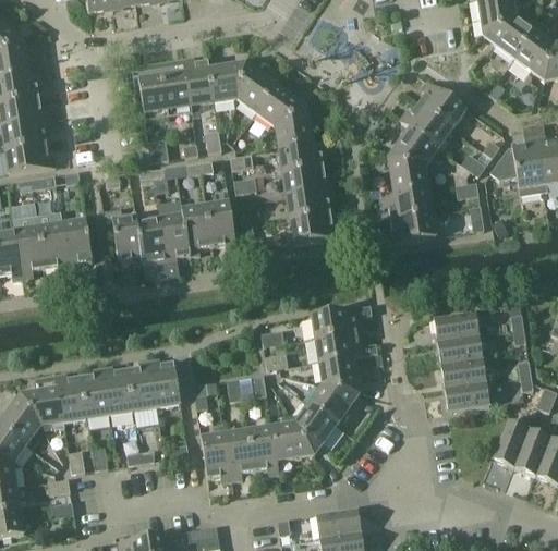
[(87,0),(89,10),(112,5),(111,0),(87,0)]
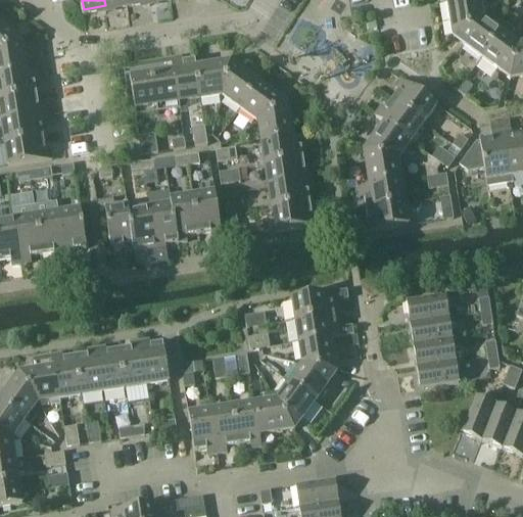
[(447,0),(454,33),(483,14),(480,0),(447,0)]
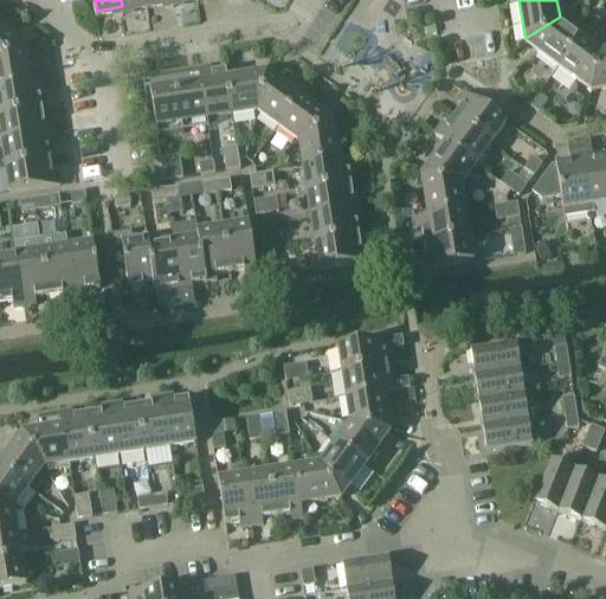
[(560,17),(526,38),(559,62),(580,32),(560,17)]
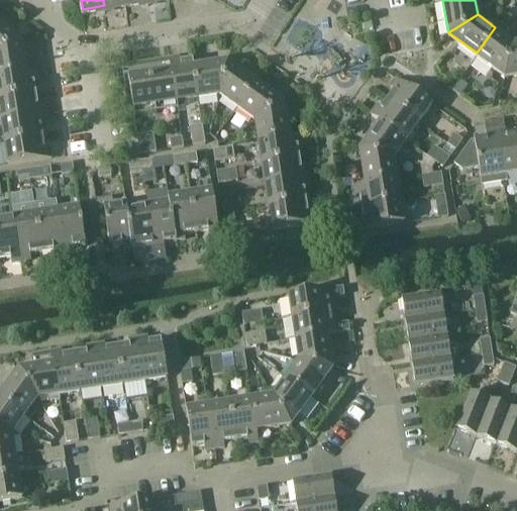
[(0,46),(21,34),(0,18),(0,46)]
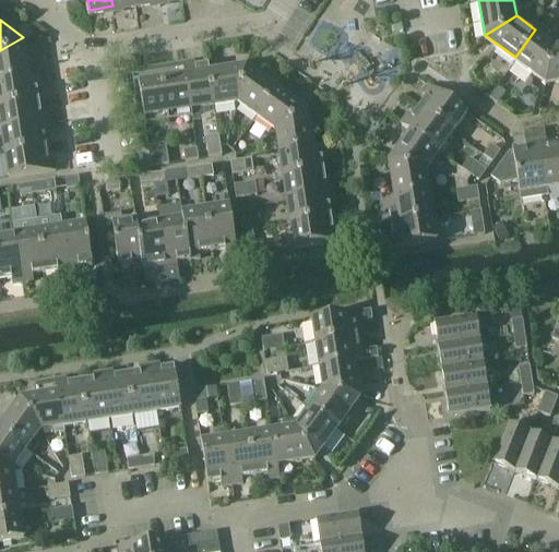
[(535,30),(515,57),(546,80),(555,44),(544,36),(550,27),(540,21),(535,30)]
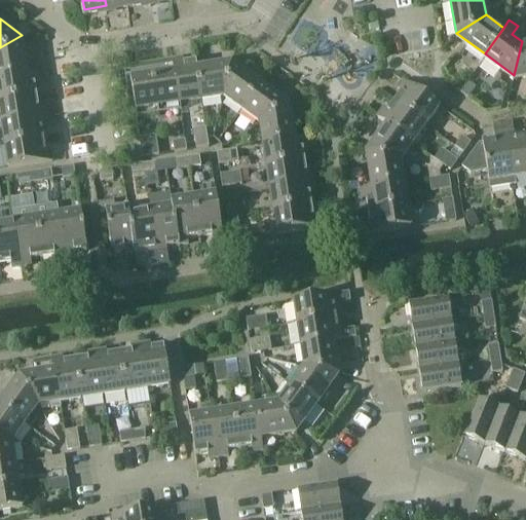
[(0,74),(27,70),(22,35),(0,47),(0,74)]
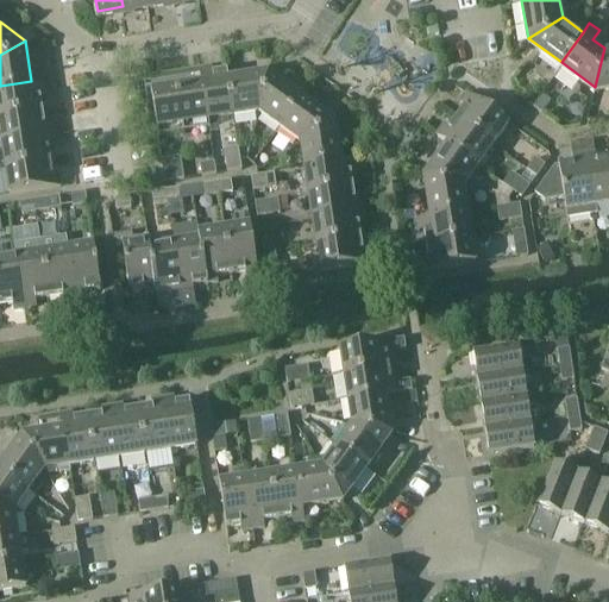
[(608,45),(604,48),(595,87),(608,83),(608,45)]
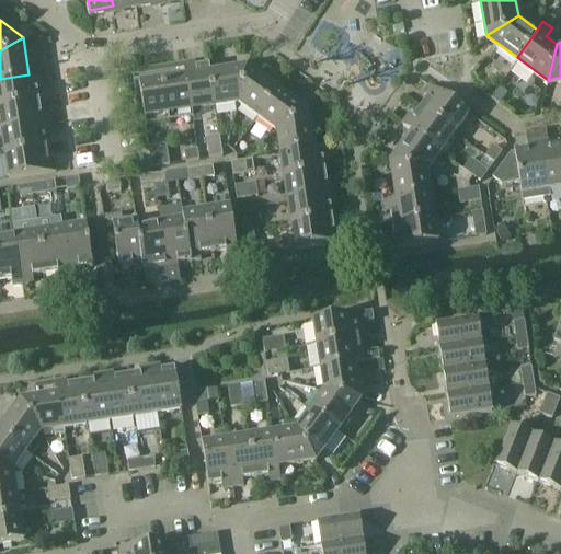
[(193,113),(192,105),(215,102),(210,68),(209,60),(194,62),(193,57),(137,66),(146,119),(193,113)]
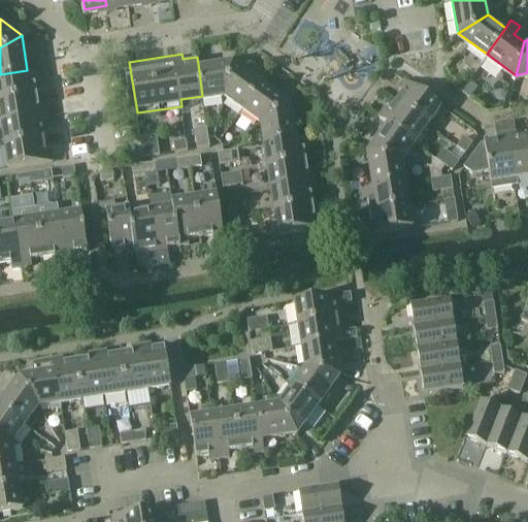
[(233,58),(198,64),(202,96),(225,93),(233,58)]
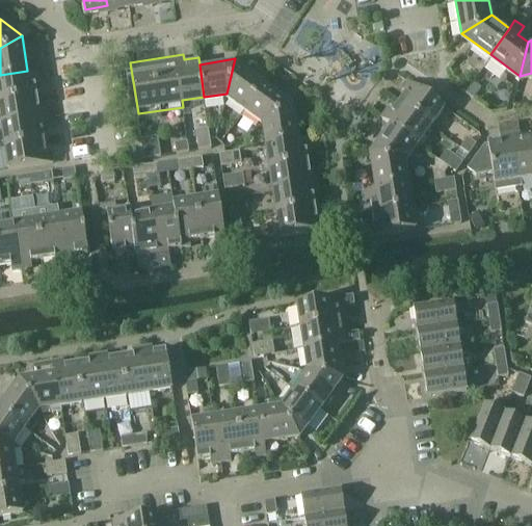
[(227,94),(244,106),(264,80),(235,58),(227,94)]
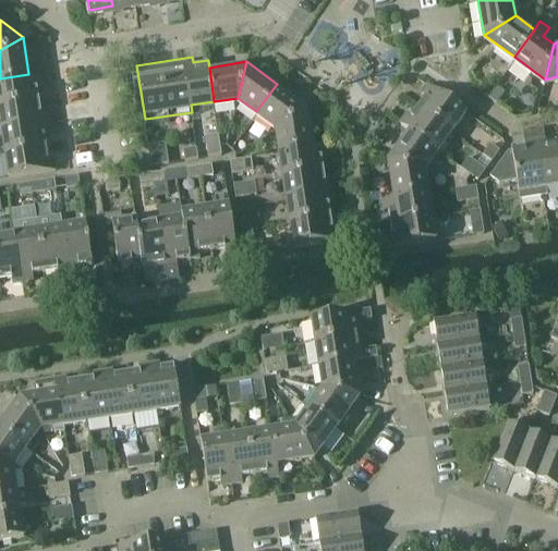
[(41,72),(28,74),(0,78),(0,102),(39,97),(37,82),(43,82),(41,72)]
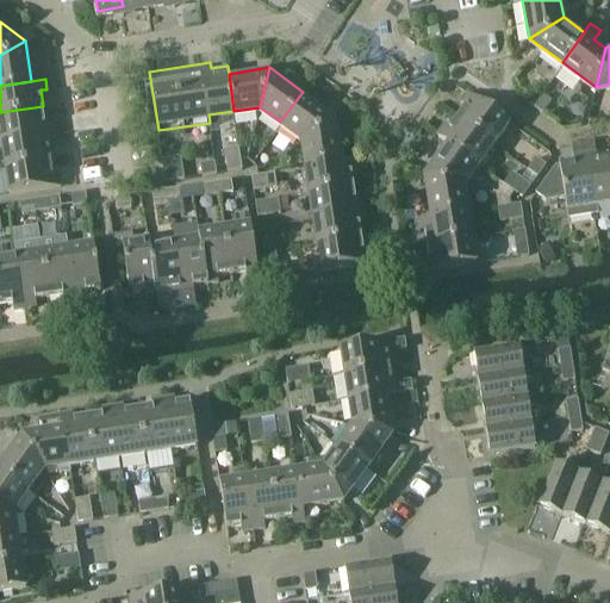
[(467,100),(458,113),(495,140),(510,118),(468,88),(462,95),(467,100)]
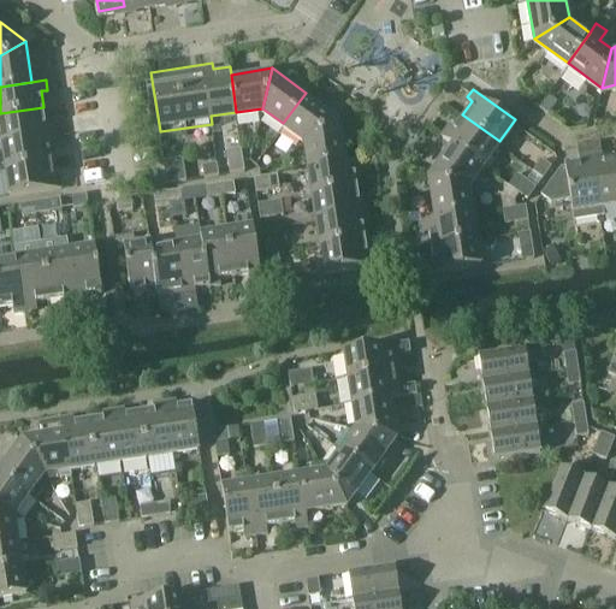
[(557,96),(548,89),(539,102),(549,108),(557,96)]
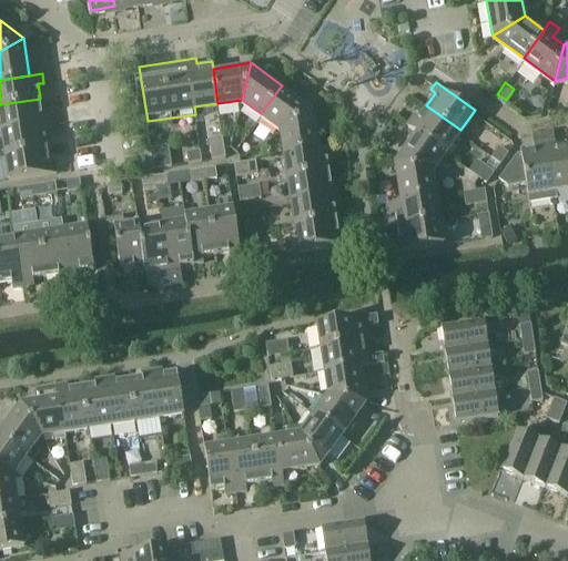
[(313,108),(282,85),(261,113),(281,128),(313,108)]
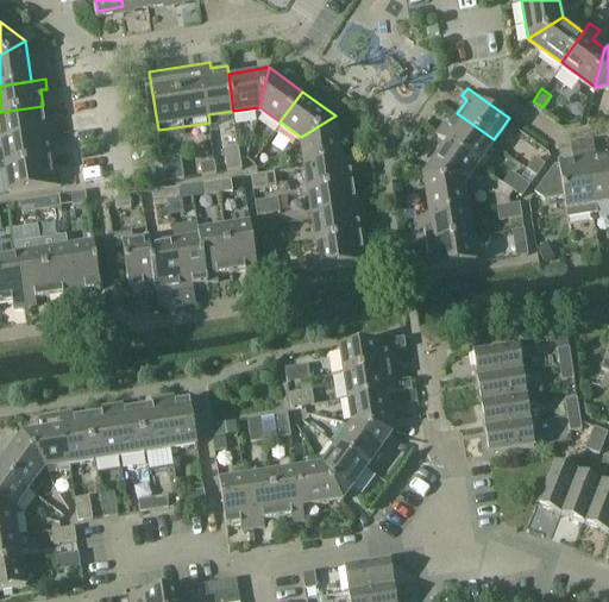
[(51,120),(45,121),(43,106),(0,112),(0,125),(2,138),(52,130),(51,120)]
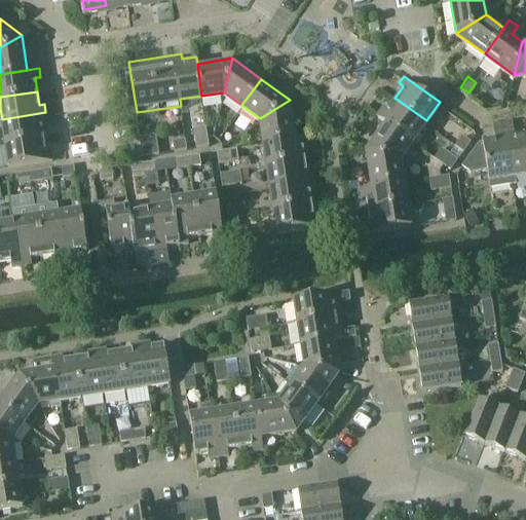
[(377,112),(379,114),(387,119),(413,138),(426,120),(395,98),(386,108),(382,105),(377,112)]
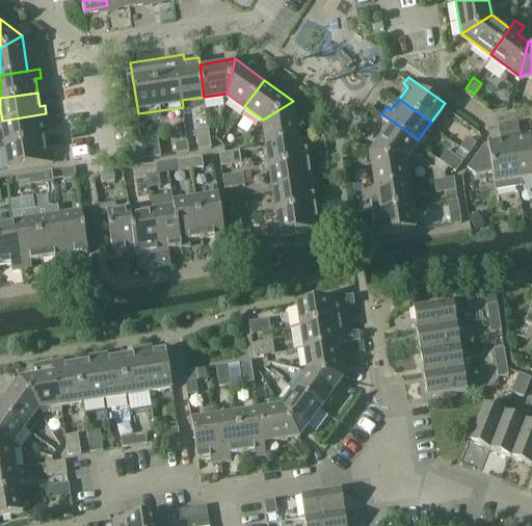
[(298,137),(298,136),(293,101),(263,120),(266,142),(298,137)]
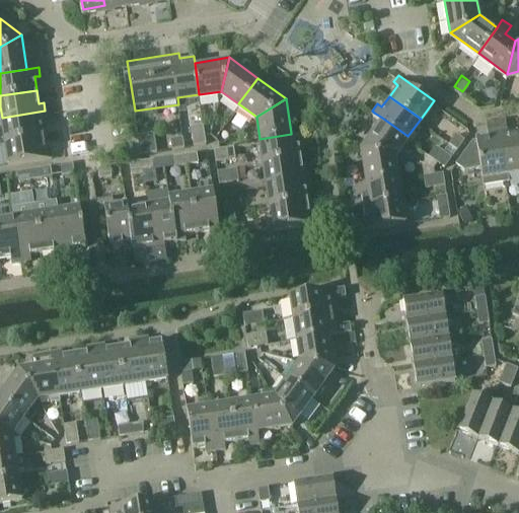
[(47,119),(45,111),(2,118),(5,139),(44,133),(42,120),(47,119)]
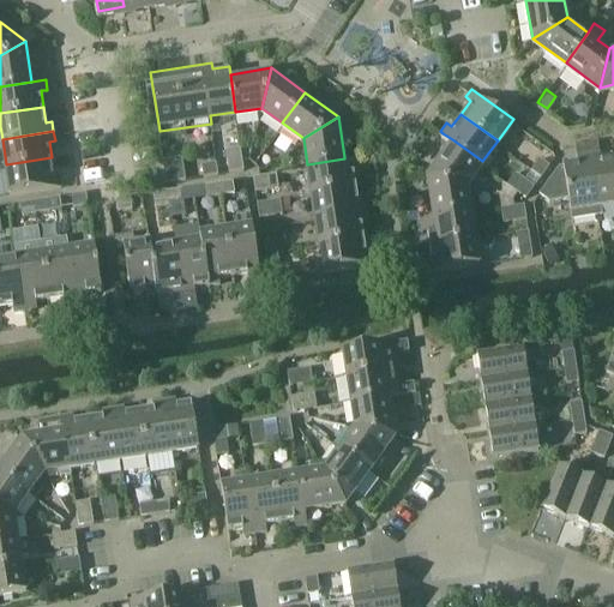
[(597,136),(587,137),(599,211),(602,210),(601,202),(613,199),(613,152),(601,155),(597,136)]
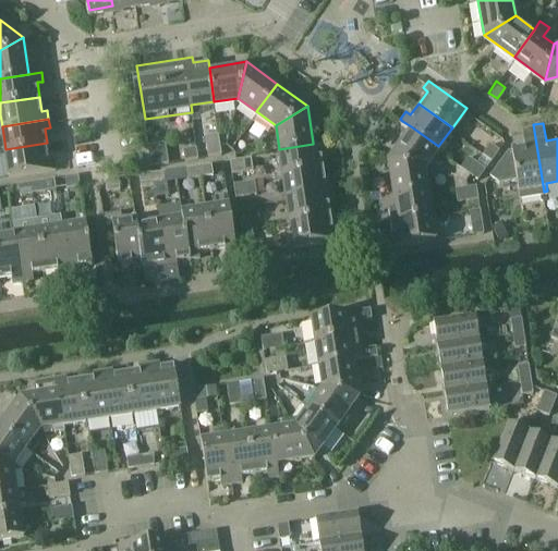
[(520,195),(544,192),(533,124),(523,126),(526,144),(512,146),(508,147),(489,172),(498,179),(517,175),(519,187),(520,195)]
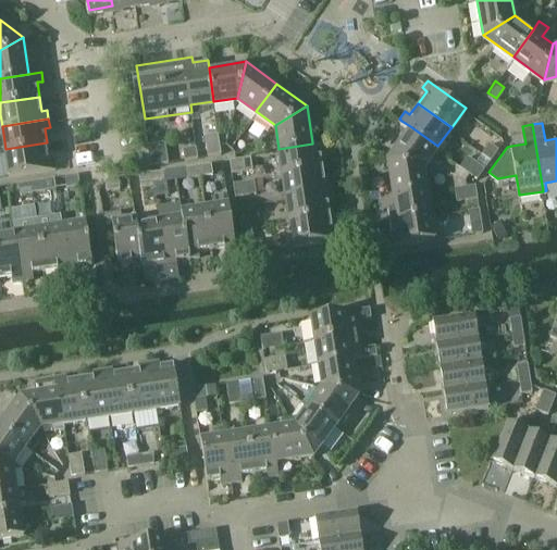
[(410,126),(387,157),(424,165),(437,146),(410,126)]
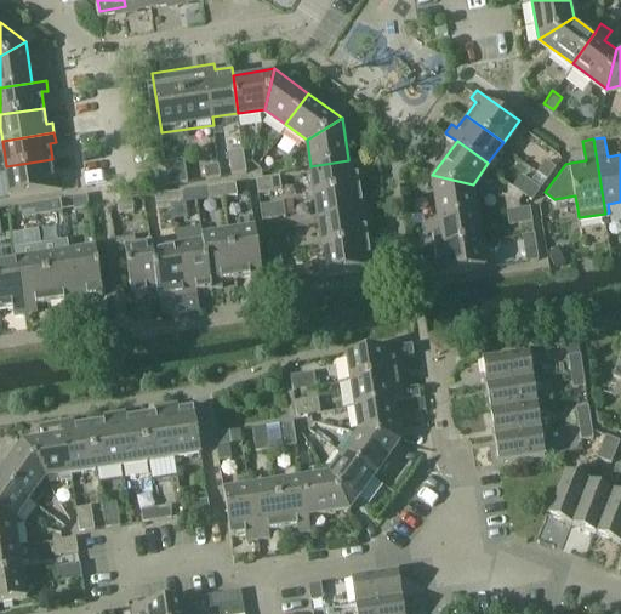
[(245,155),(243,145),(228,146),(231,158),(245,155)]
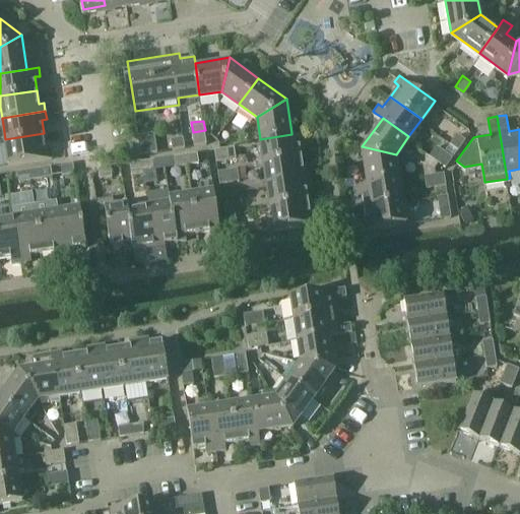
[(150,149),(157,147),(154,129),(147,130),(149,139),(150,149)]
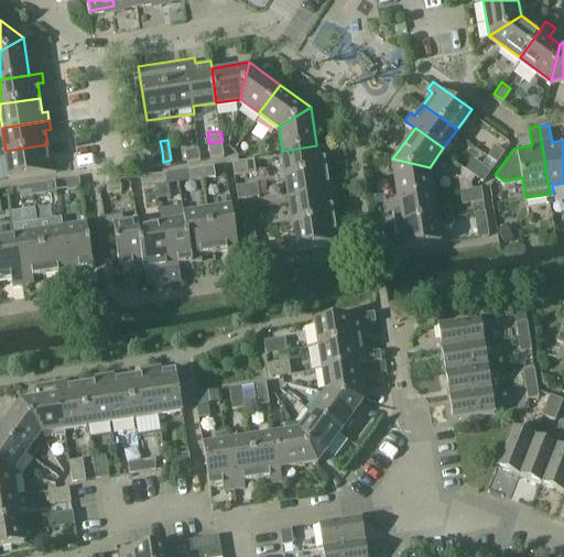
[(151,153),(162,151),(160,141),(150,142),(151,153)]
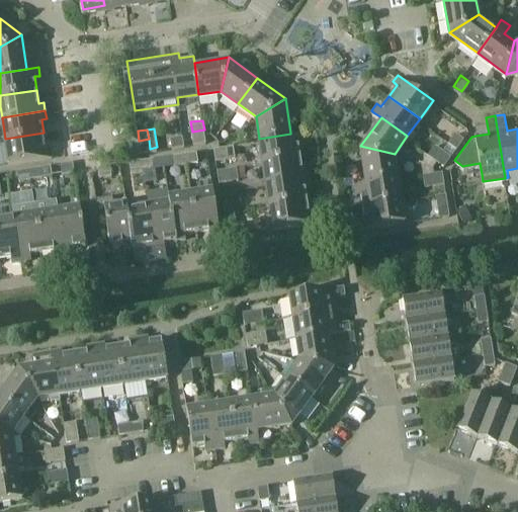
[(192,132),(193,141),(205,140),(204,130),(192,132)]
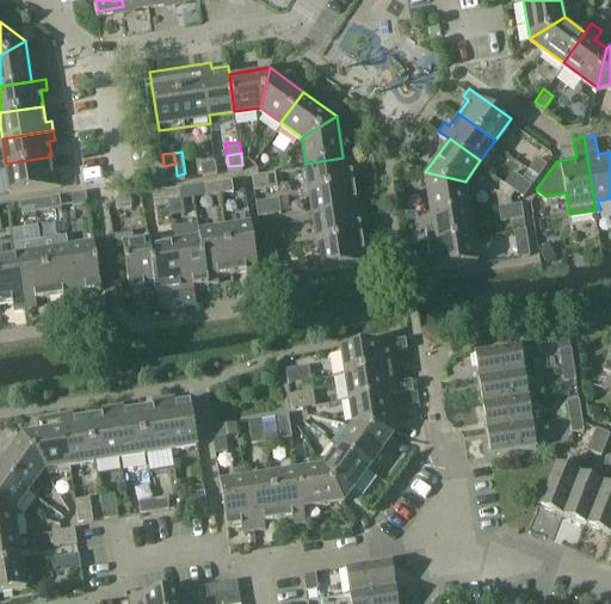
[(538,172),(547,160),(537,153),(529,165),(538,172)]
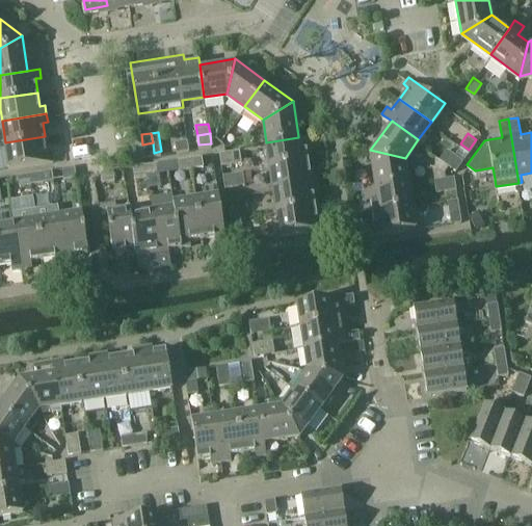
[(311,135),(298,136),(298,137),(266,142),(269,164),(309,158),(307,145),(312,143),(311,135)]
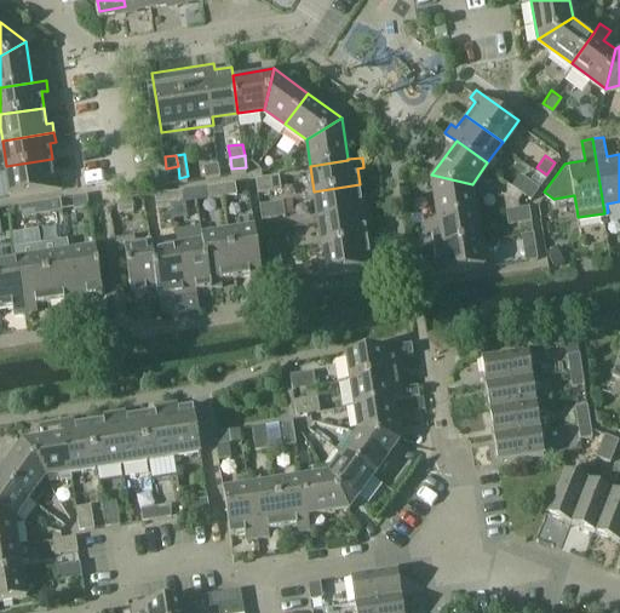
[(61,175),(55,176),(52,159),(6,166),(10,193),(62,184),(61,175)]
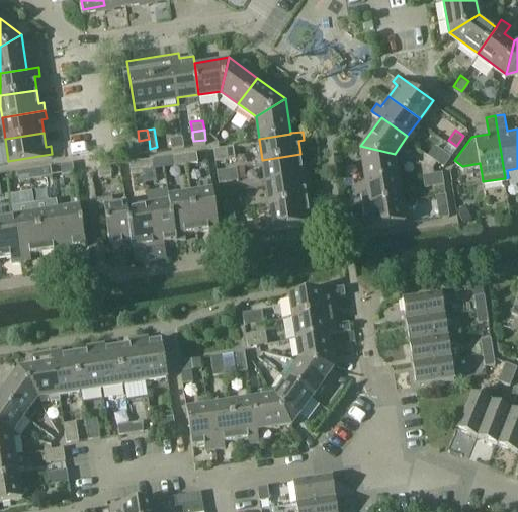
[(170,135),(172,145),(184,143),(182,133),(170,135)]
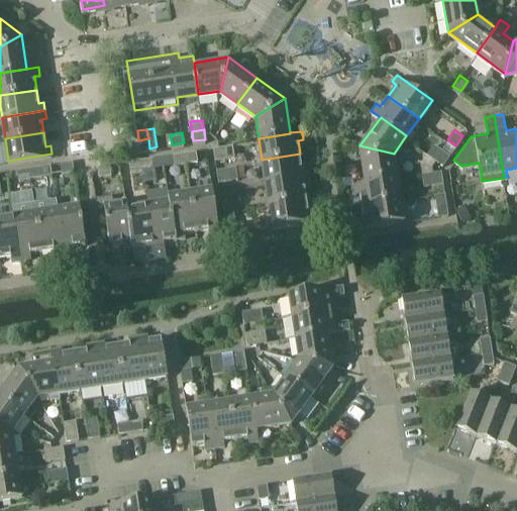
[(140,149),(149,148),(148,138),(138,140),(140,149)]
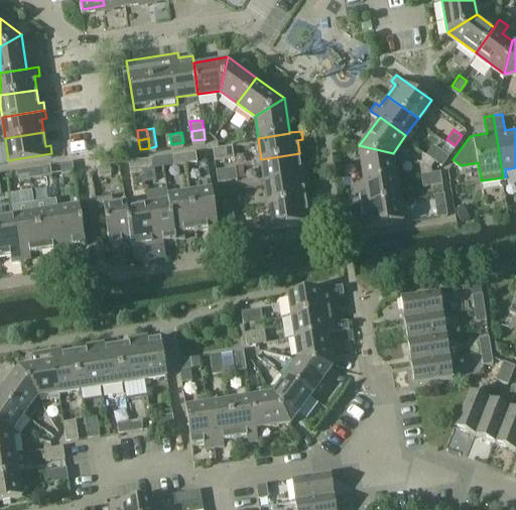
[(225,155),(234,153),(233,141),(223,143),(225,155)]
